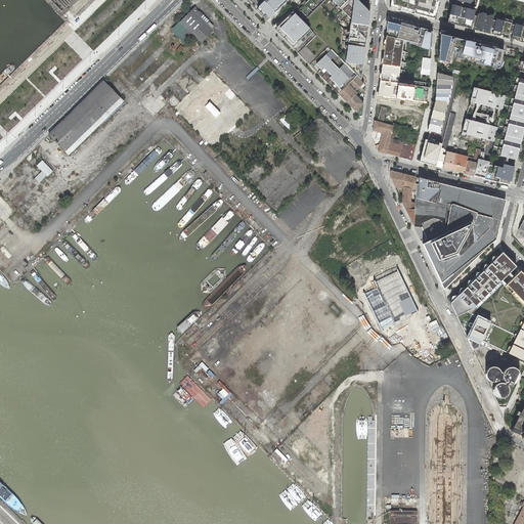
[(44,0),(57,14),(72,0),(44,0)]
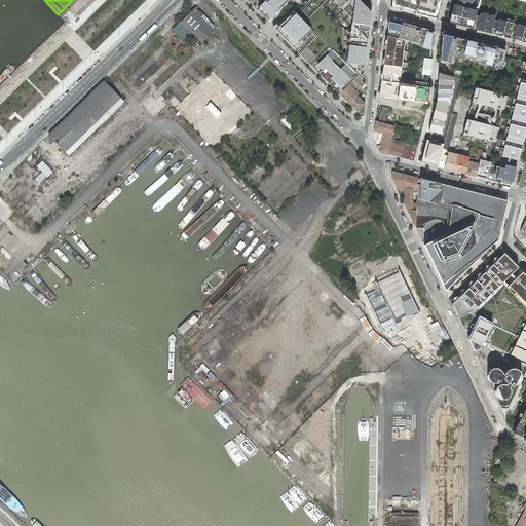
[(264,0),(263,1),(262,0),(248,0),(268,21),(289,0),(264,0)]
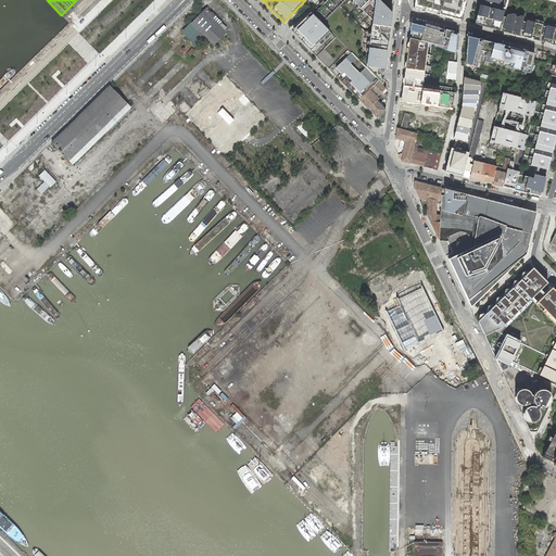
[(378,0),(351,0),(371,21),(365,67),(310,13),(292,30),(358,100),(370,89),(379,80),(382,85),(392,14),(378,0)]
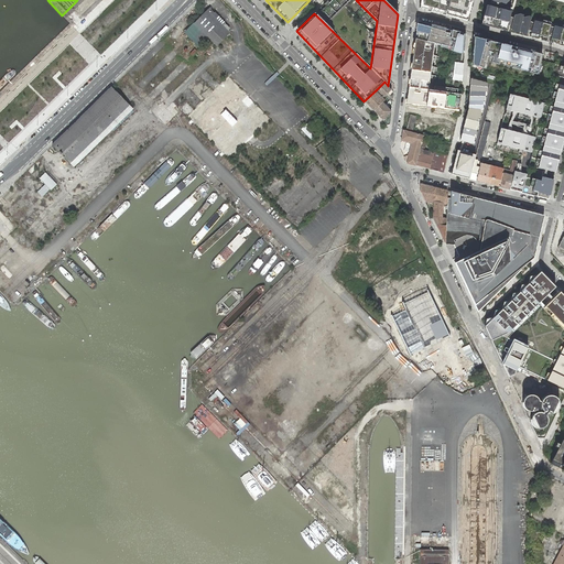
[(420,0),(419,8),(467,21),(472,2),(464,0),(420,0)]
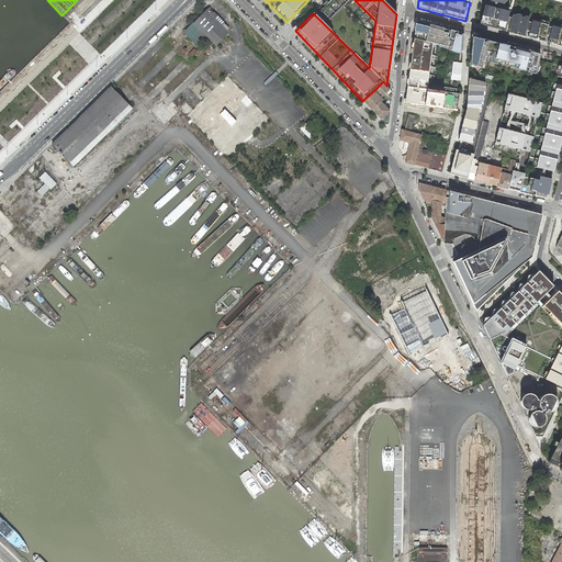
[(485,0),(480,24),(561,45),(561,25),(505,11),(507,0),(485,0)]
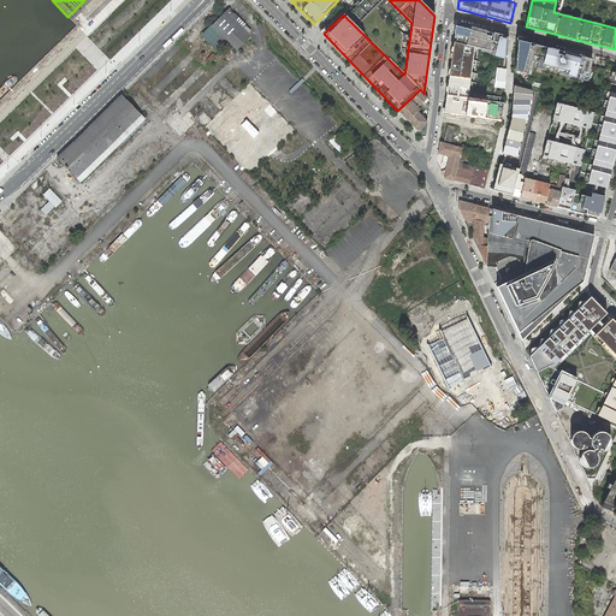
[(227,11),(224,15),(241,30),(229,41),(237,49),(253,35),(227,11)]
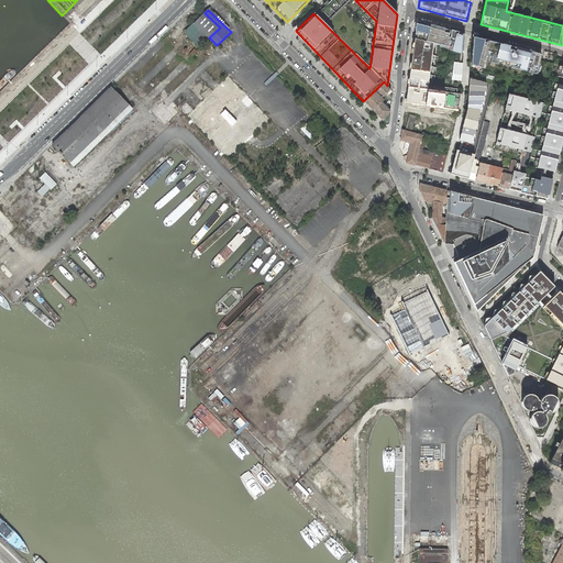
[(205,13),(195,23),(209,37),(220,28),(205,13)]
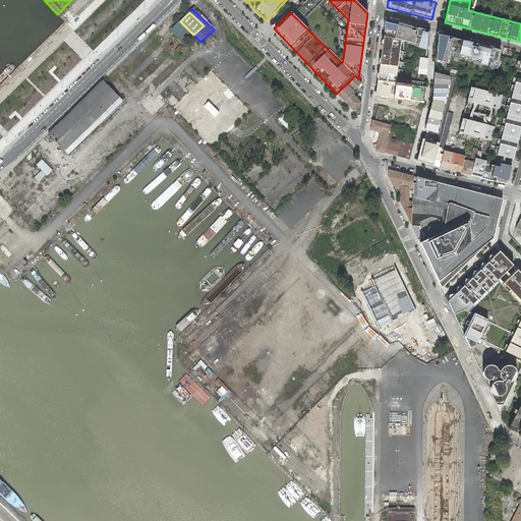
[(429,32),(386,20),(384,36),(374,96),(423,102),(425,88),(422,87),(424,74),(426,75),(427,58),(426,58),(427,47),(428,47),(429,32)]
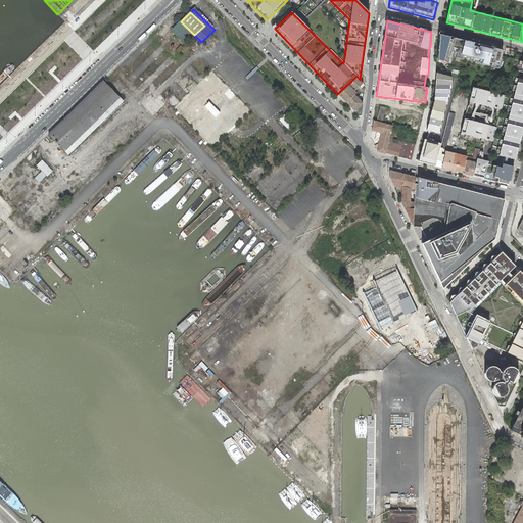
[(180,21),(172,30),(186,44),(194,35),(181,21),(180,21)]
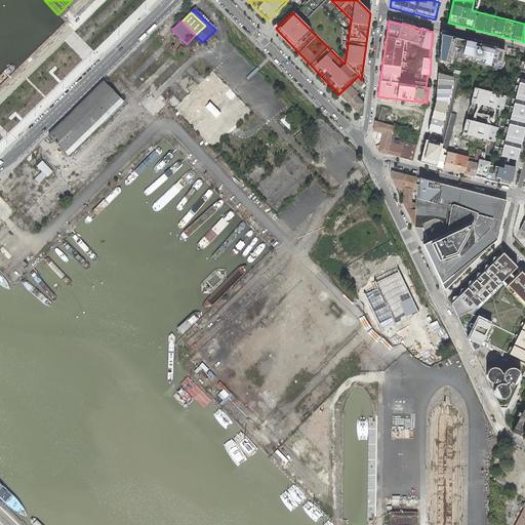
[(449,36),(441,34),(439,57),(450,61),(449,66),(462,69),(486,75),(488,74),(500,75),(512,77),(514,70),(516,59),(503,56),(505,50),(481,44),(480,47),(475,46),(476,43),(455,38),(454,41),(448,39),(449,36)]
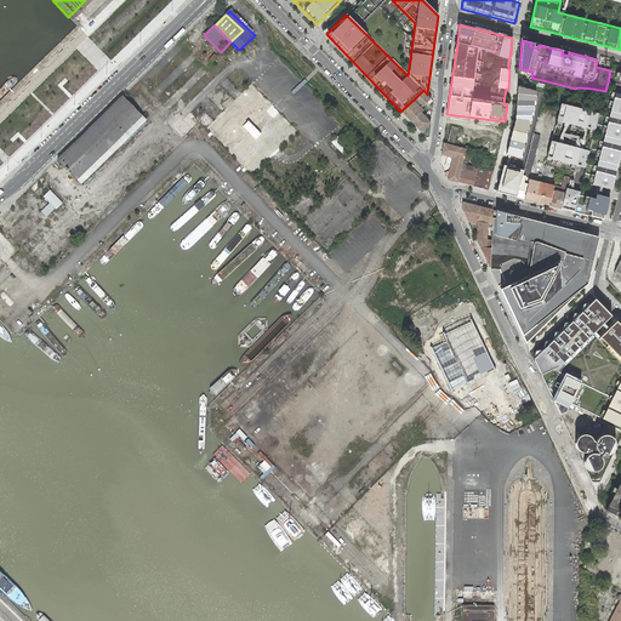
[(81,74),(89,68),(74,52),(68,57),(81,74)]
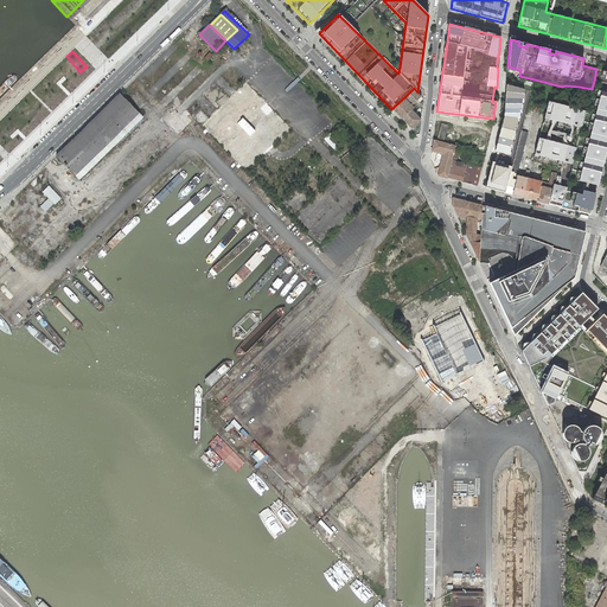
[(604,83),(606,68),(606,64),(598,63),(596,69),(594,81),(604,83)]
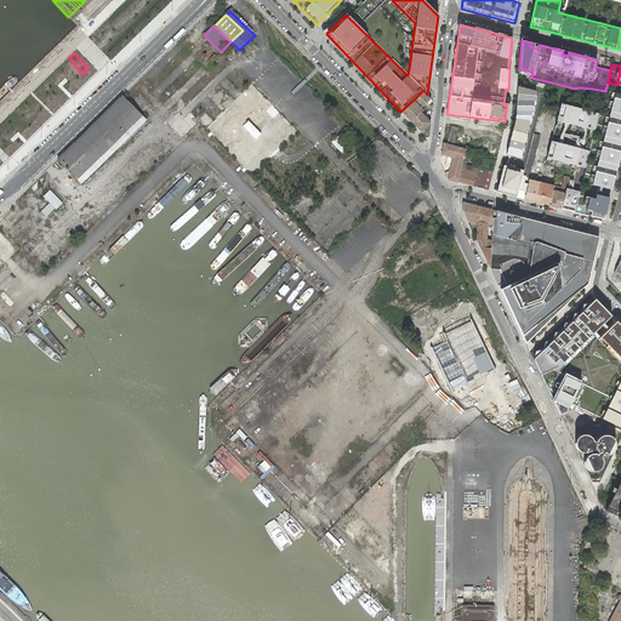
[(205,129),(254,177),(301,131),(254,83),(205,129)]
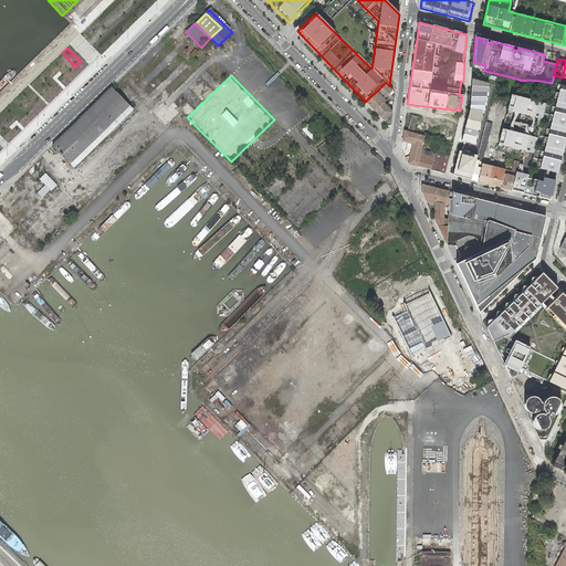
[(489,83),(472,79),(470,108),(461,142),(475,145),(475,139),(475,135),(478,135),(478,130),(478,127),(480,127),(480,123),(480,118),(482,118),(482,114),(482,109),(484,109),(484,106),(484,102),(486,102),(486,96),(486,92),(489,92),(489,83)]
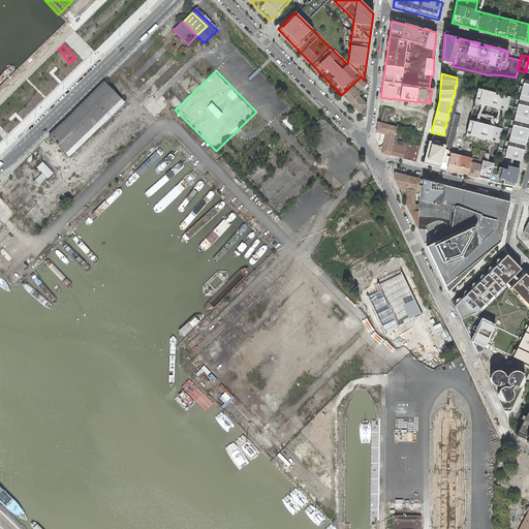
[(368,84),(364,81),(361,76),(352,85),(359,92),(363,89),(364,87),(368,84)]
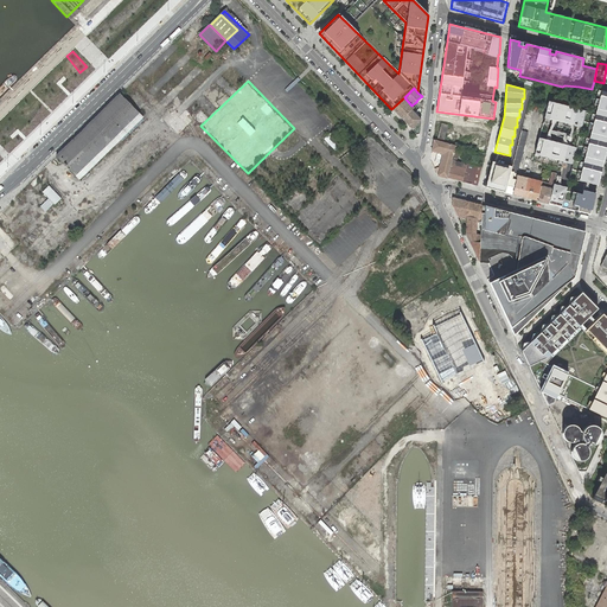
[(596,109),(601,91),(592,89),(587,107),(596,109)]
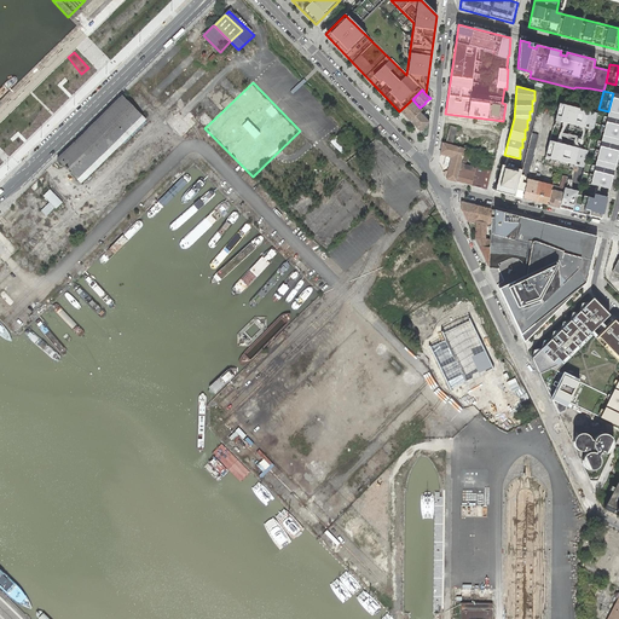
[(618,93),(613,93),(608,111),(618,114),(618,93)]
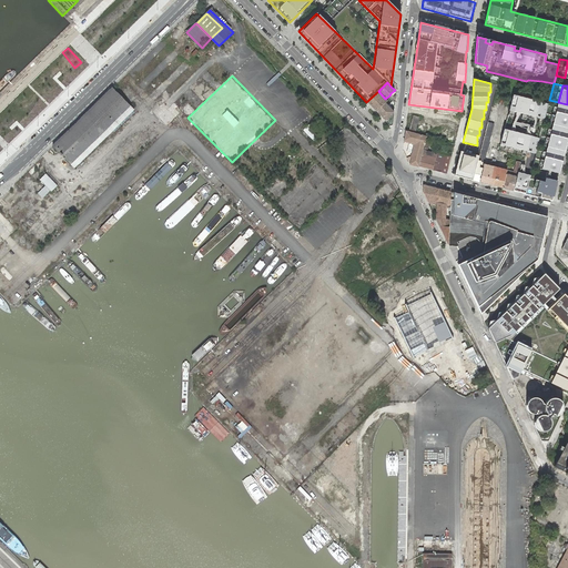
[(62,155),(71,164),(130,107),(119,94),(112,88),(52,145),(59,153),(62,155)]
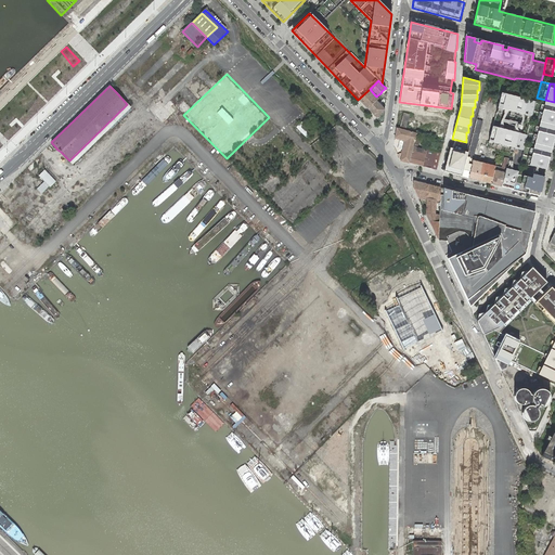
[(376,97),(370,89),(358,100),(368,108),(377,100),(378,99),(376,97)]
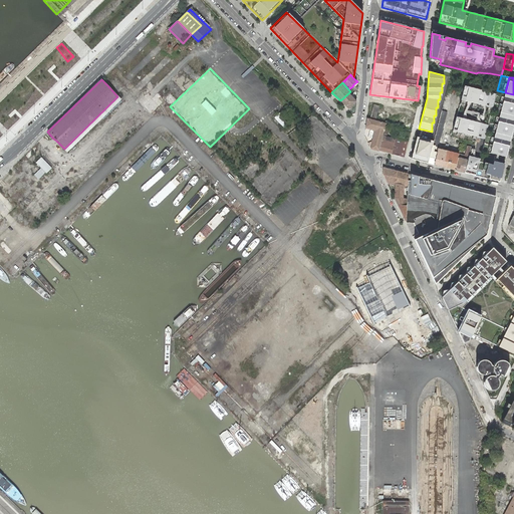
[(496,93),(462,84),(458,99),(459,99),(455,116),(454,116),(450,131),(451,131),(450,136),(483,144),(496,93)]
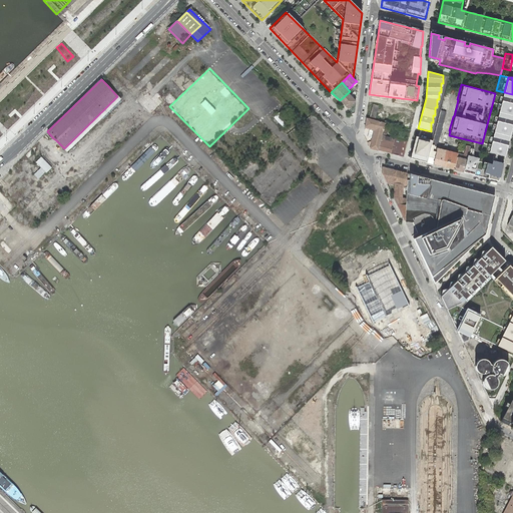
[(349,92),(340,100),(348,109),(356,102),(356,101),(354,99),(349,92)]
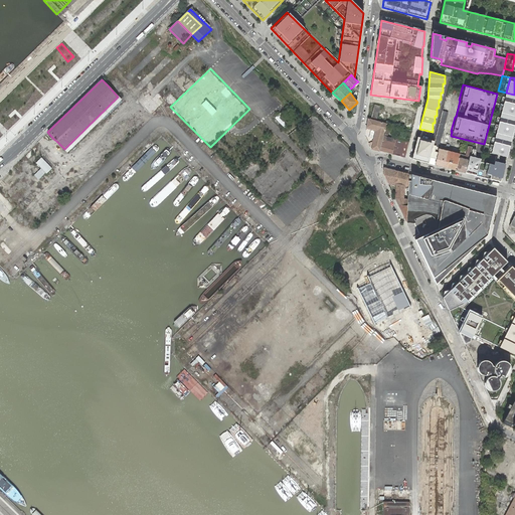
[(501,113),(505,98),(497,96),(493,111),(501,113)]
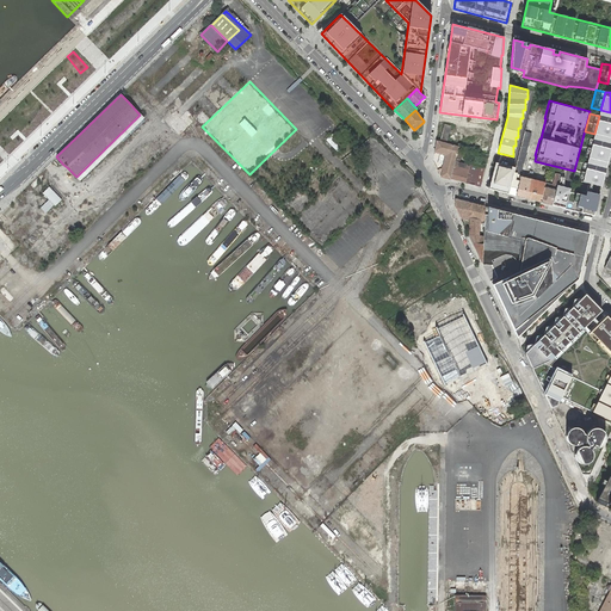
[(140,115),(76,177),(80,181),(144,118),(140,115)]
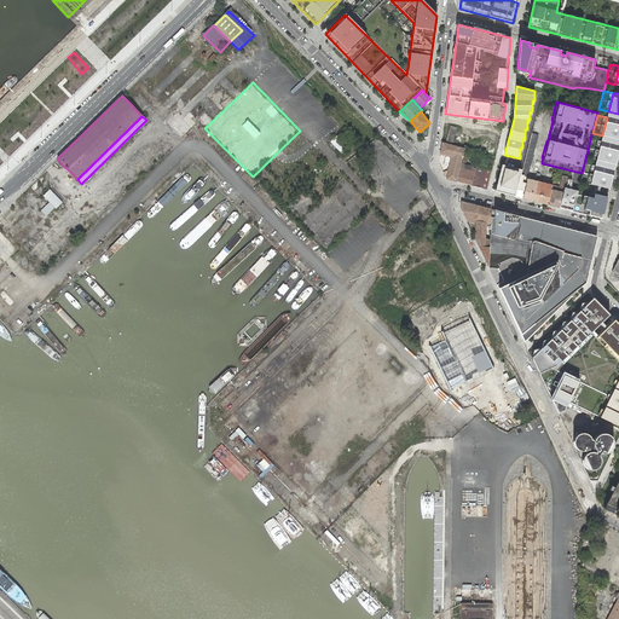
[(618,120),(607,117),(602,136),(618,139),(618,120)]
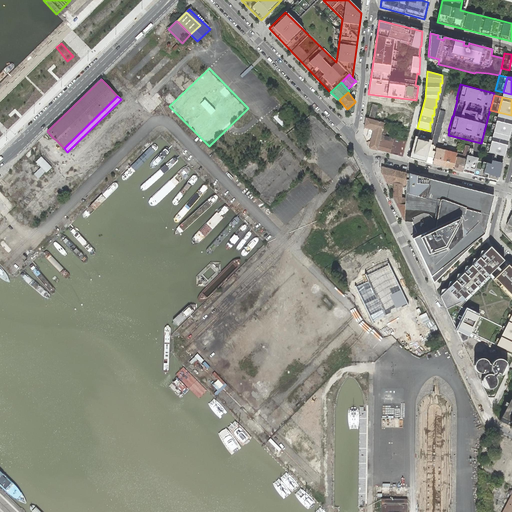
[(150,113),(159,107),(153,98),(144,105),(150,113)]
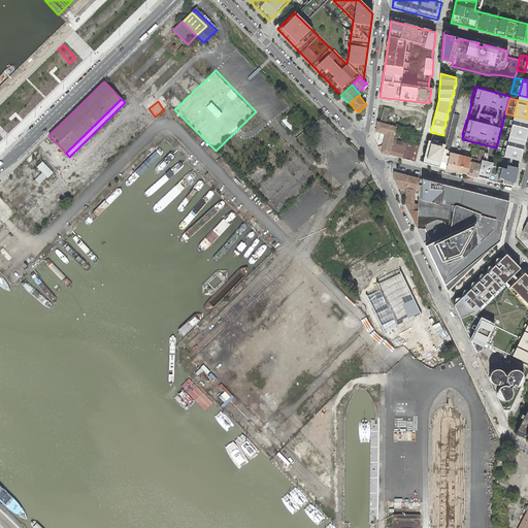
[(10,103),(6,109),(21,120),(26,112),(10,103)]
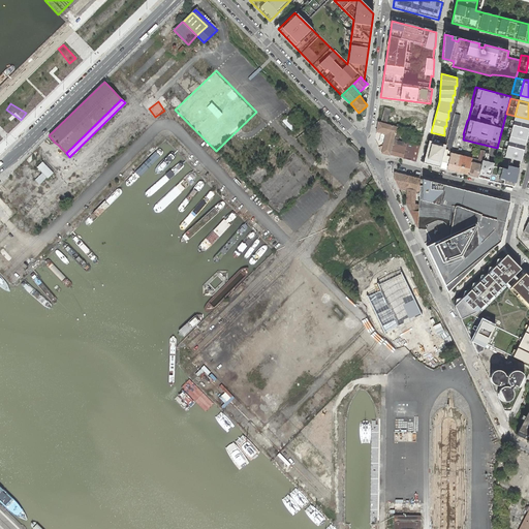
[(31,106),(26,109),(31,117),(35,114),(31,106)]
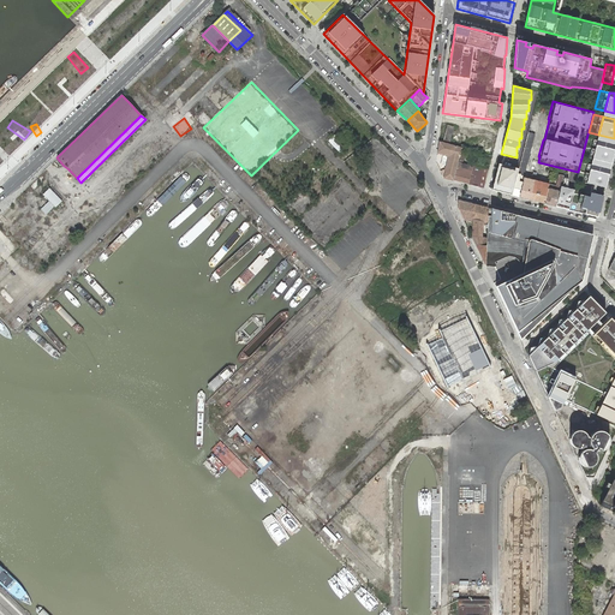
[(443,142),(449,144),(451,142),(451,138),(453,130),(454,126),(447,124),(443,142)]
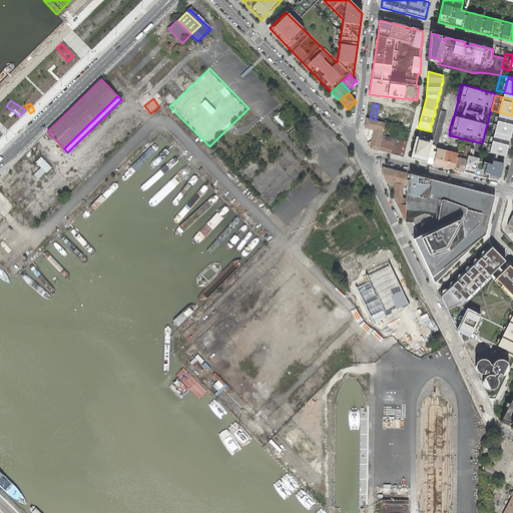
[(280,110),(273,117),(283,127),(290,119),(280,110)]
